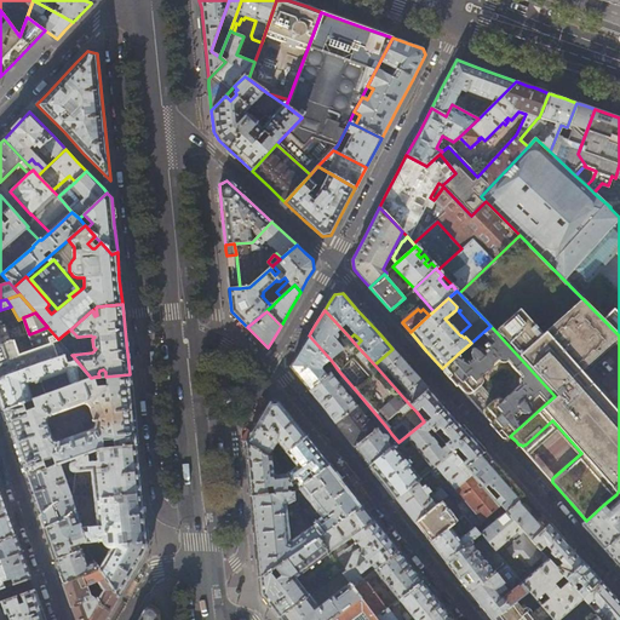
[(0,325),(0,344),(11,340),(5,323),(0,325)]
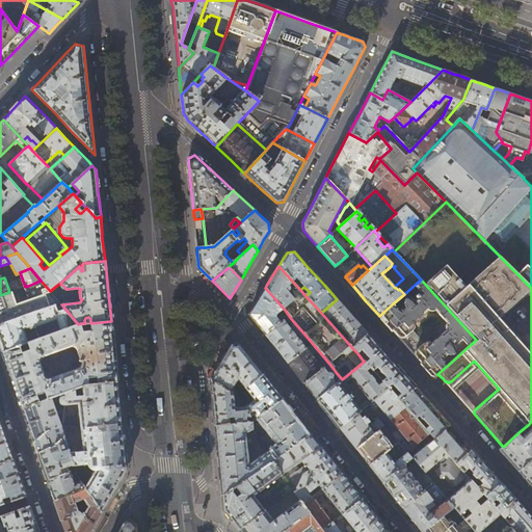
[(401,311),(392,304),(379,316),(394,333),(421,363),(434,377),(437,374),(447,366),(443,356),(446,353),(447,354),(449,355),(450,355),(452,355),(453,354),(454,355),(455,354),(454,353),(455,351),(455,350),(455,348),(455,347),(454,346),(461,339),(469,346),(476,340),(421,280),(415,285),(422,293),(420,295),(418,293),(416,296),(417,297),(414,300),(413,299),(411,299),(410,298),(409,298),(407,299),(406,298),(404,299),(405,300),(404,301),(404,302),(404,304),(404,306),(405,308),(401,311)]
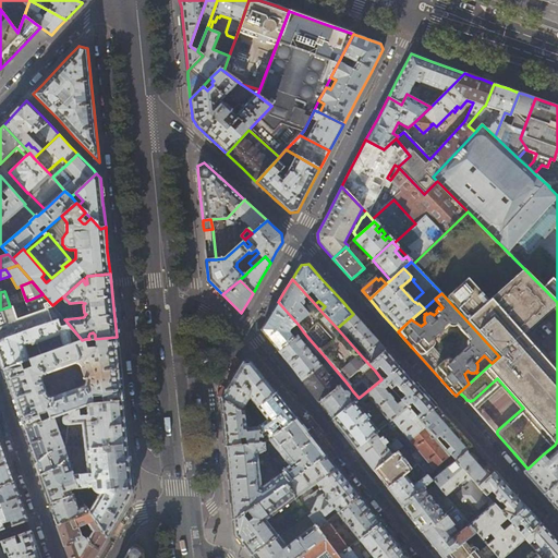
[(43,294),(26,301),(10,306),(0,310),(0,339),(59,318),(62,316),(58,312),(52,305),(43,294)]
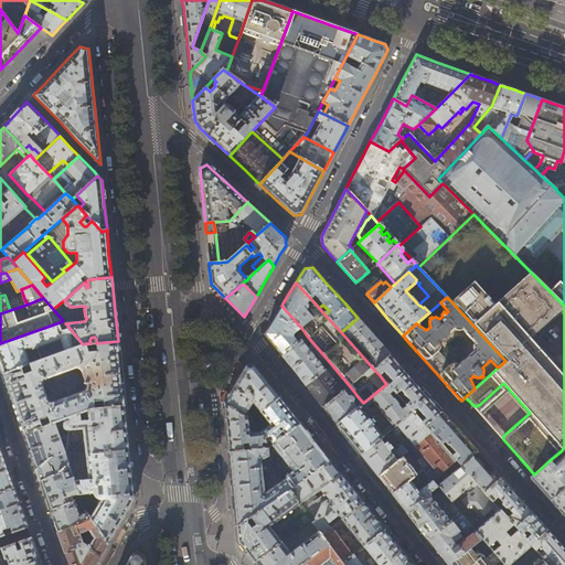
[(243,316),(231,304),(225,308),(236,319),(241,318),(243,316)]
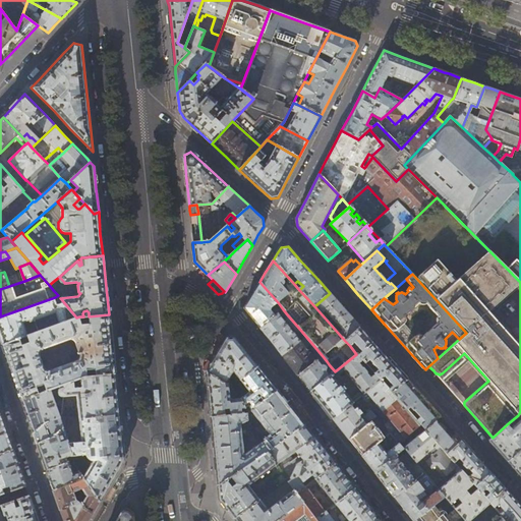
[(270,308),(278,302),(259,282),(249,299),(243,308),(251,319),(259,328),(277,313),(278,313),(275,309),(271,312),(270,310),(270,308)]
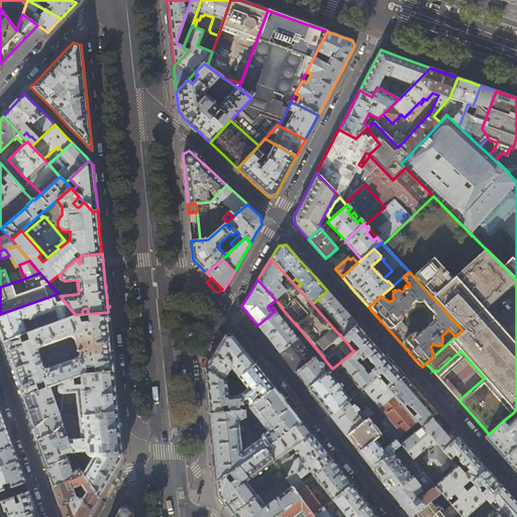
[(340,305),(327,291),(312,304),(342,338),(357,324),(340,305)]
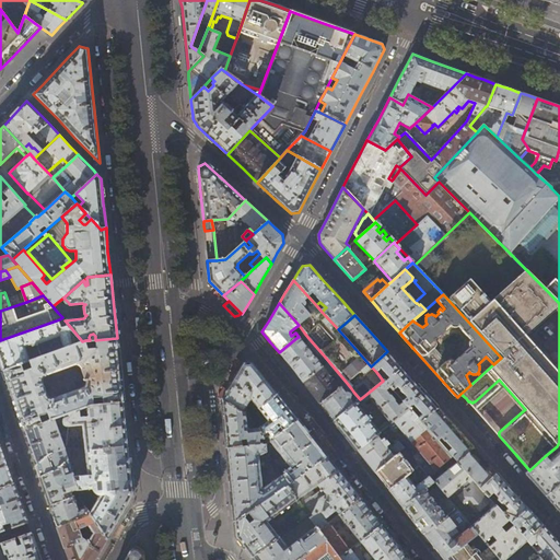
[(61,325),(59,319),(0,340),(0,363),(2,371),(21,363),(30,360),(25,346),(31,343),(32,346),(59,336),(63,348),(82,341),(67,323),(61,325)]
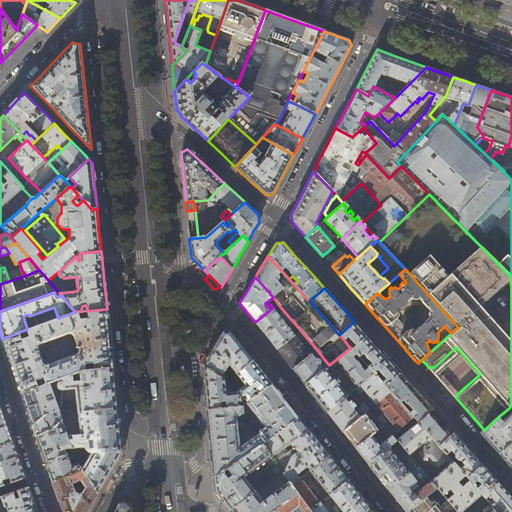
[(280,319),(272,308),(255,322),(267,337),(277,350),(294,336),(288,328),(291,325),(293,328),(296,325),(282,309),(279,312),(283,316),(280,319)]
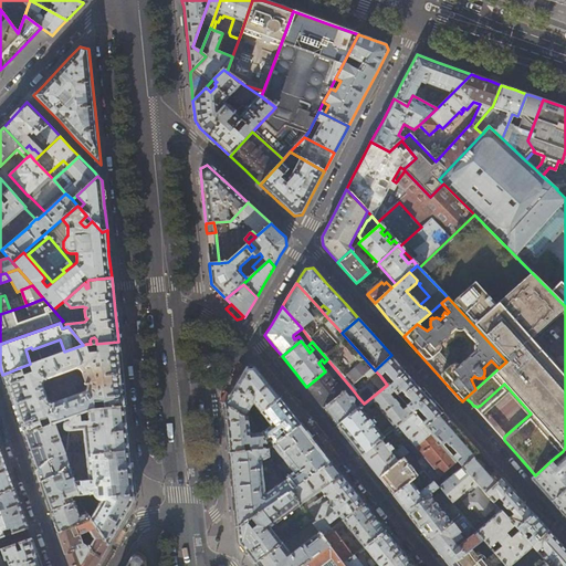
[(64,352),(33,364),(35,369),(23,374),(21,367),(2,375),(8,391),(19,420),(23,435),(39,428),(37,421),(48,417),(50,423),(53,422),(64,419),(80,412),(87,410),(91,409),(94,408),(94,401),(103,400),(103,408),(125,406),(123,385),(119,362),(118,342),(96,344),(97,349),(86,350),(86,344),(83,345),(64,352)]
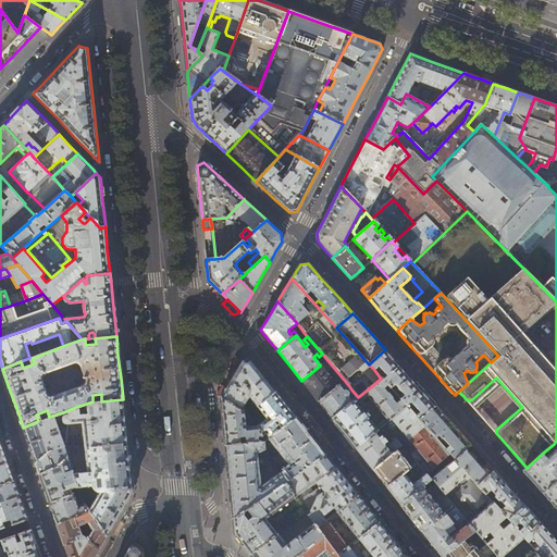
[(418,386),(385,349),(369,364),(374,370),(378,367),(386,376),(383,381),(387,385),(391,388),(394,385),(404,395),(399,398),(400,400),(406,406),(409,403),(419,412),(415,416),(419,420),(435,406),(418,386)]
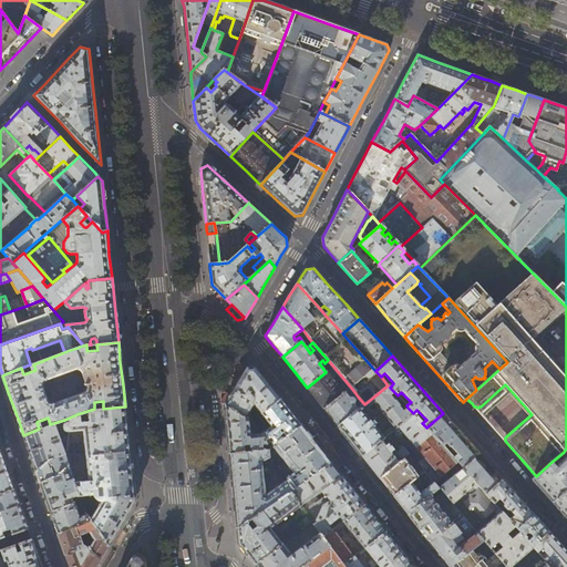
[(225,404),(225,405),(246,419),(248,418),(251,418),(250,413),(248,411),(251,406),(254,405),(261,414),(280,399),(265,380),(255,367),(247,367),(238,381),(230,395),(224,391),(220,395),(220,402),(225,404)]
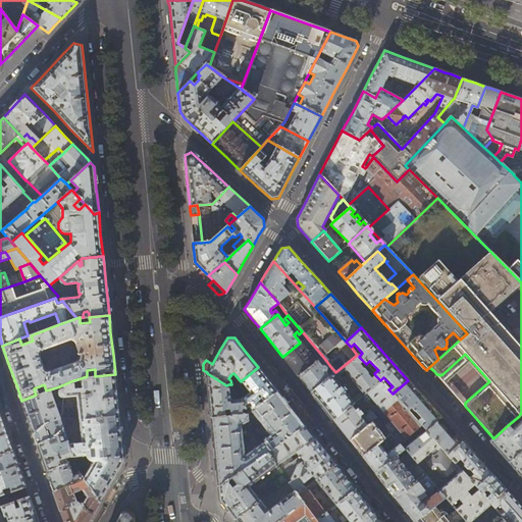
[(292,368),(298,376),(323,357),(307,337),(300,343),(282,357),(292,368)]
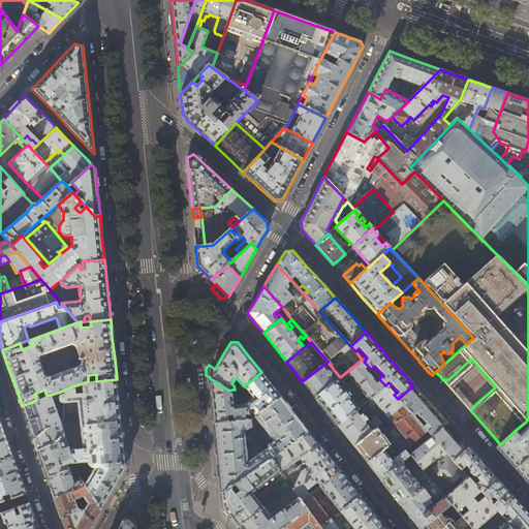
[(364,362),(362,360),(345,373),(348,376),(367,399),(368,401),(386,386),(385,385),(380,380),(375,383),(372,379),(372,378),(368,374),(367,373),(364,369),(368,366),(364,362)]
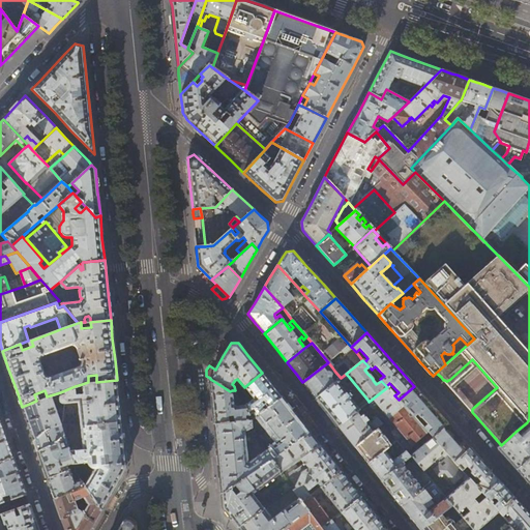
[(328,371),(332,367),(328,362),(302,382),(308,390),(315,399),(341,378),(334,371),(330,374),(328,373),(328,371)]
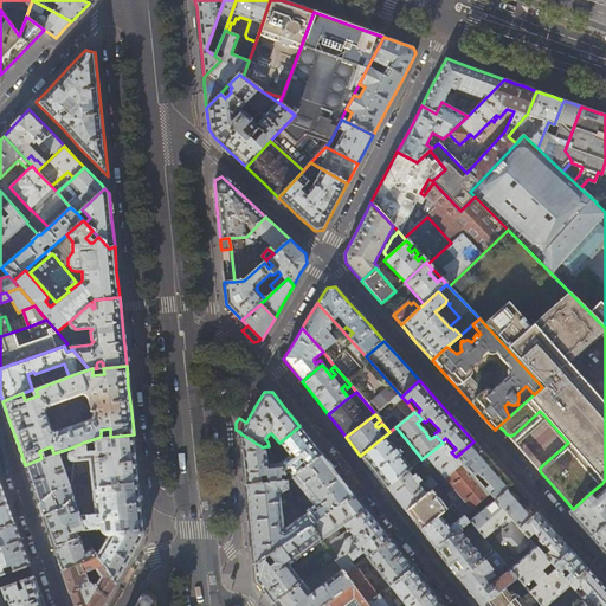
[(310,439),(300,426),(279,443),(278,443),(271,445),(274,450),(276,447),(281,451),(283,451),(285,450),(290,456),(279,463),(284,475),(287,482),(294,476),(321,453),(310,439)]
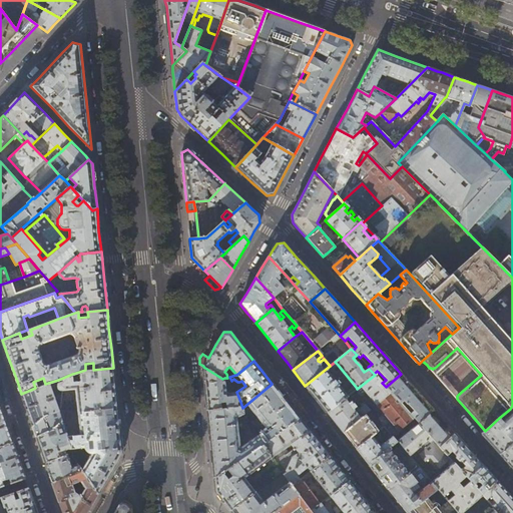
[(338,365),(335,362),(330,366),(305,386),(315,397),(327,413),(345,399),(356,390),(357,389),(356,387),(354,388),(353,388),(348,393),(346,395),(336,382),(338,381),(333,374),(336,372),(333,369),(338,365)]
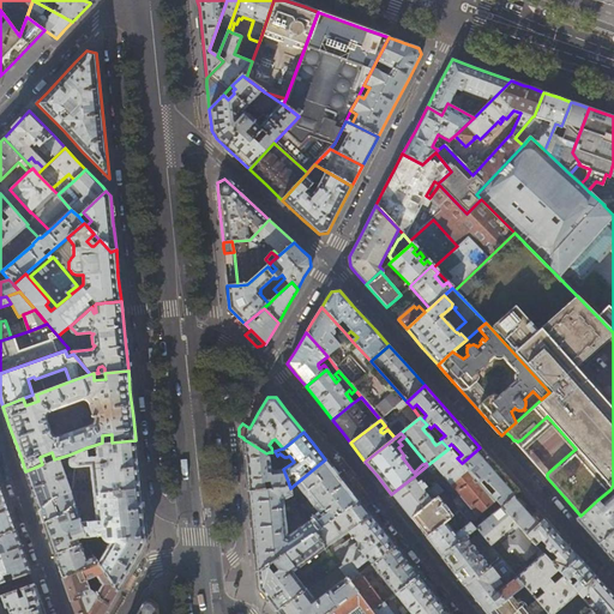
[(266,453),(244,439),(246,465),(248,492),(265,491),(264,483),(270,482),(271,489),(286,488),(283,483),(288,481),(283,469),(274,471),(274,470),(272,469),(271,469),(270,469),(270,463),(275,462),(275,459),(270,461),(269,452),(266,453)]
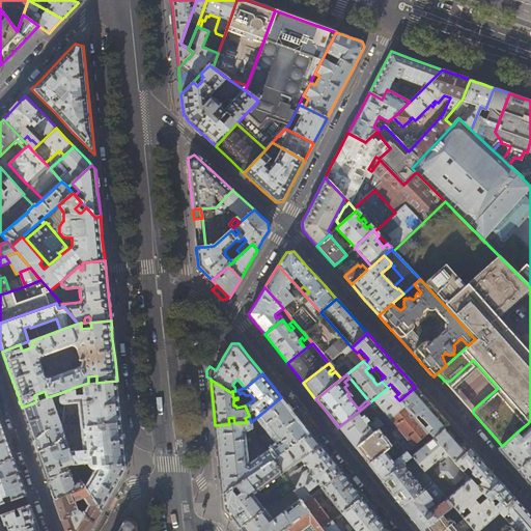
[(119,401),(117,381),(96,383),(88,383),(85,384),(82,385),(83,388),(82,390),(82,392),(83,394),(76,395),(75,387),(60,393),(61,396),(60,397),(59,398),(59,399),(59,400),(59,401),(60,402),(61,403),(62,403),(63,403),(64,403),(64,404),(78,403),(80,426),(121,422),(119,401)]
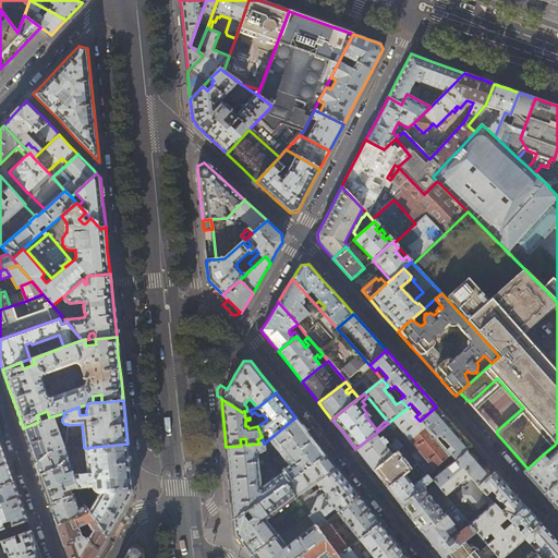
[(456,429),(436,407),(420,421),(424,426),(451,457),(456,461),(471,446),(456,429)]
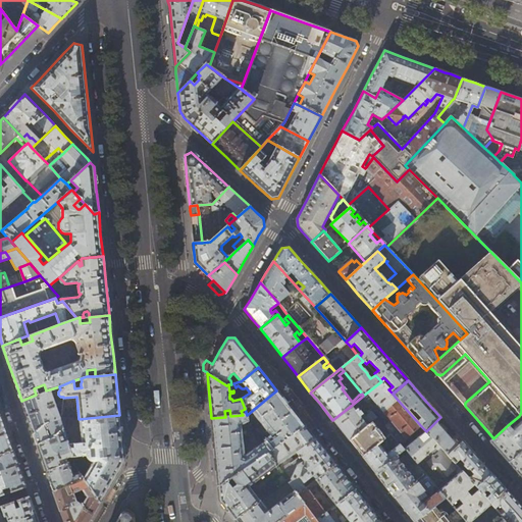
[(381,381),(363,396),(362,397),(368,404),(372,400),(399,430),(392,436),(401,447),(408,440),(422,427),(397,399),(394,403),(384,393),(388,388),(381,381)]
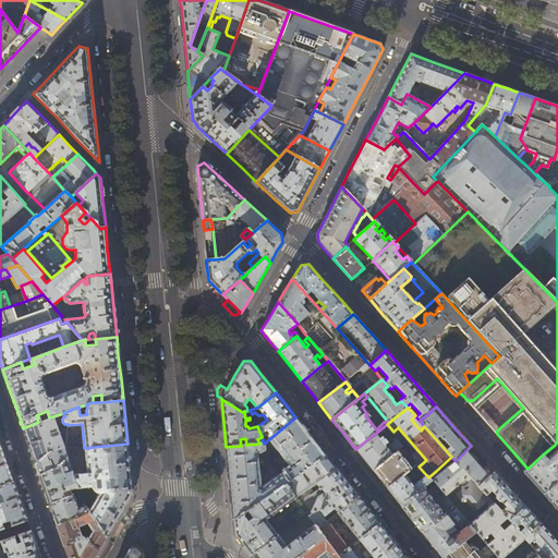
[(58,429),(52,416),(49,417),(38,422),(23,428),(29,446),(36,463),(48,453),(63,448),(64,448),(59,434),(65,435),(67,429),(60,428),(58,429)]
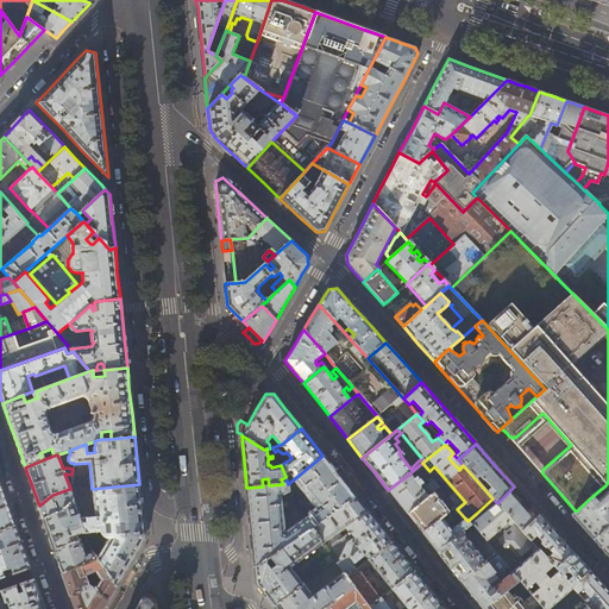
[(338,475),(322,456),(295,478),(319,508),(307,516),(315,526),(356,497),(338,475)]
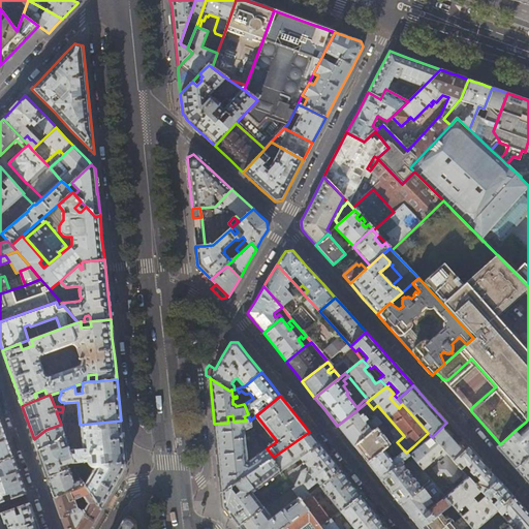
[(355,411),(337,426),(345,435),(353,446),(376,428),(381,424),(376,417),(370,422),(363,413),(360,416),(355,411)]
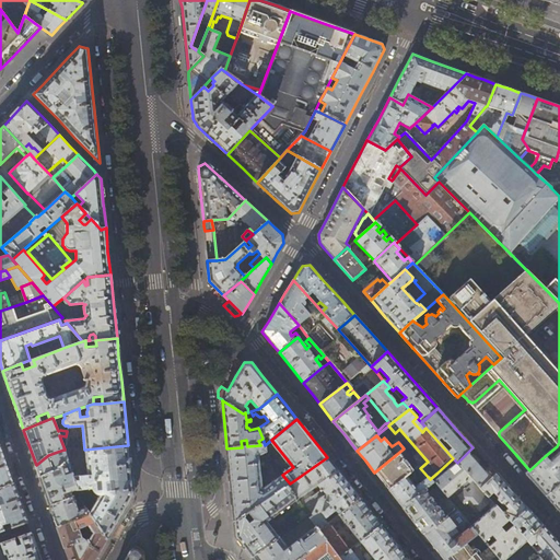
[(559,442),(557,446),(559,450),(559,451),(549,462),(545,456),(529,470),(525,474),(559,512),(559,442)]
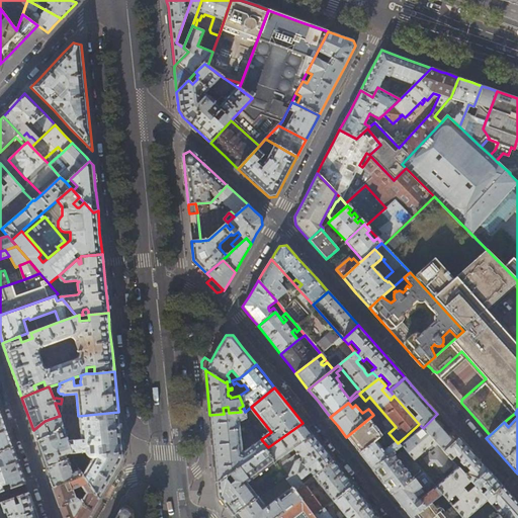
[(6,427),(0,410),(0,451),(13,447),(6,427)]
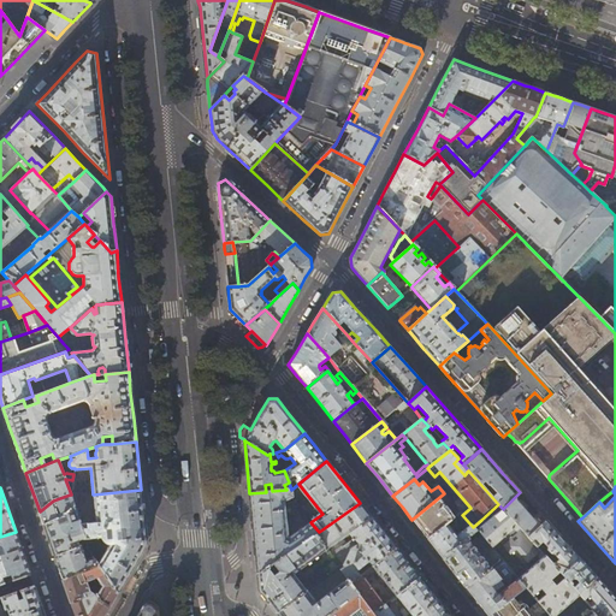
[(143,514),(141,490),(93,495),(95,522),(81,525),(86,539),(101,537),(101,538),(102,539),(104,540),(105,542),(106,543),(107,543),(96,562),(99,567),(117,593),(131,569),(143,549),(144,546),(144,545),(146,543),(146,540),(146,538),(143,514)]
